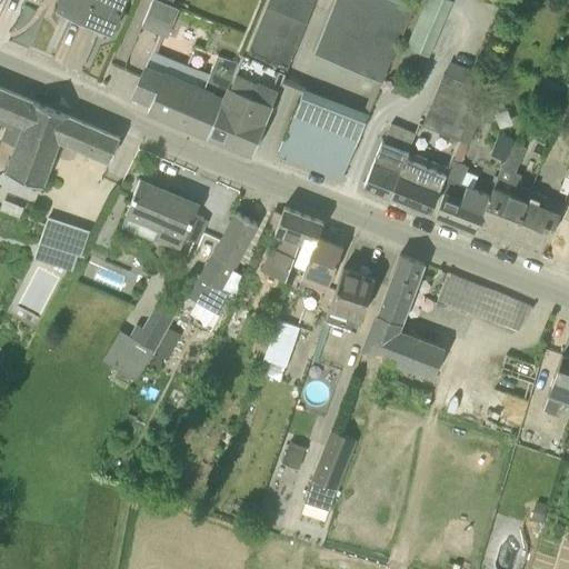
[(93,0),(59,0),(60,1),(60,2),(58,8),(85,19),(93,0)]
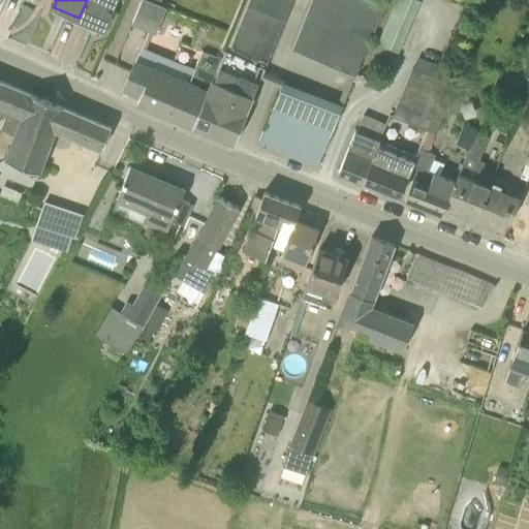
[(103,29),(116,0),(87,0),(79,18),(103,29)]
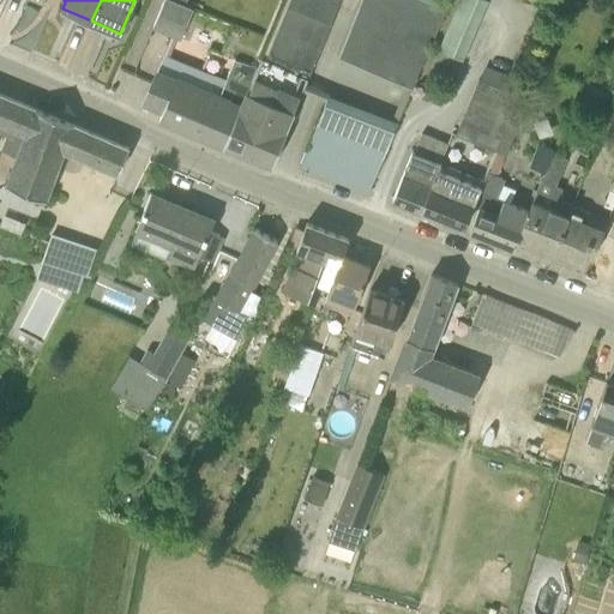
[(193,8),(170,0),(164,0),(152,29),(180,40),(193,8)]
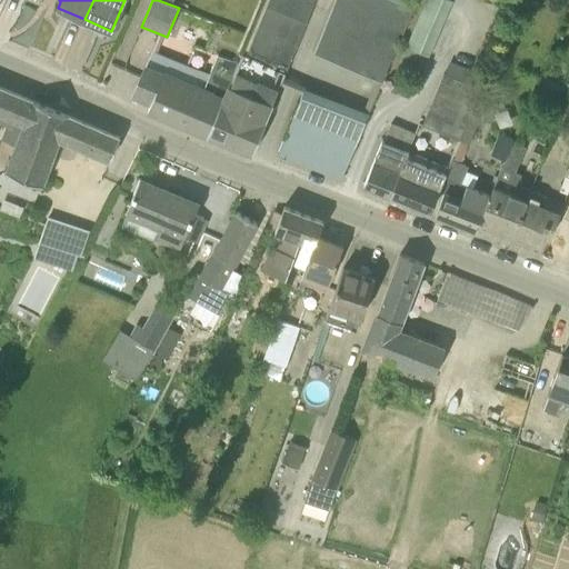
[(263,0),(238,63),(240,65),(210,135),(252,152),(315,0),(263,0)]
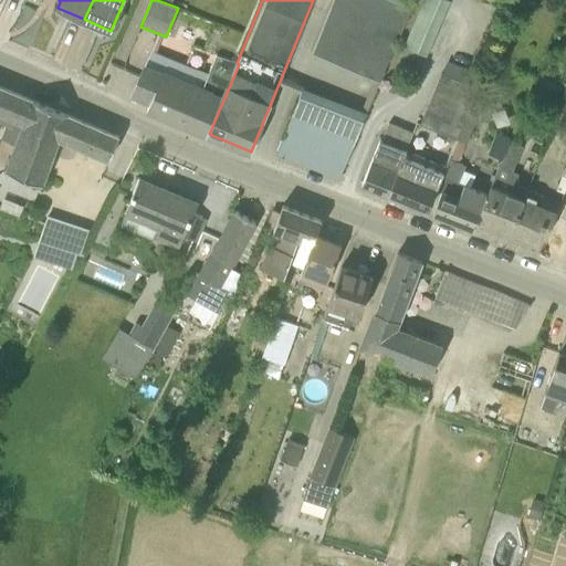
[(334,0),(313,53),(317,54),(379,82),(412,7),(404,3),(405,0),(334,0)]
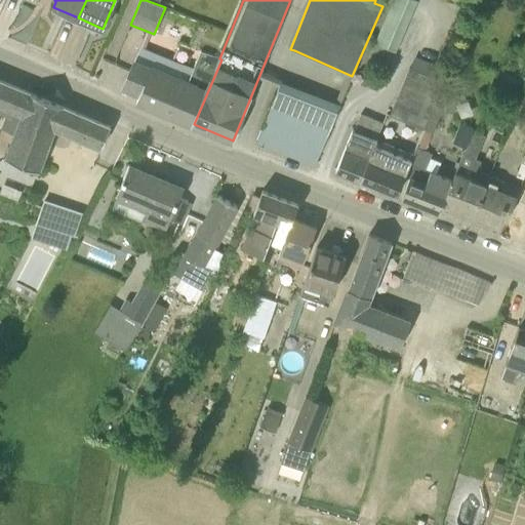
[(416,0),(392,0),(362,70),(373,75),(386,47),(395,51),(417,0),(416,0)]
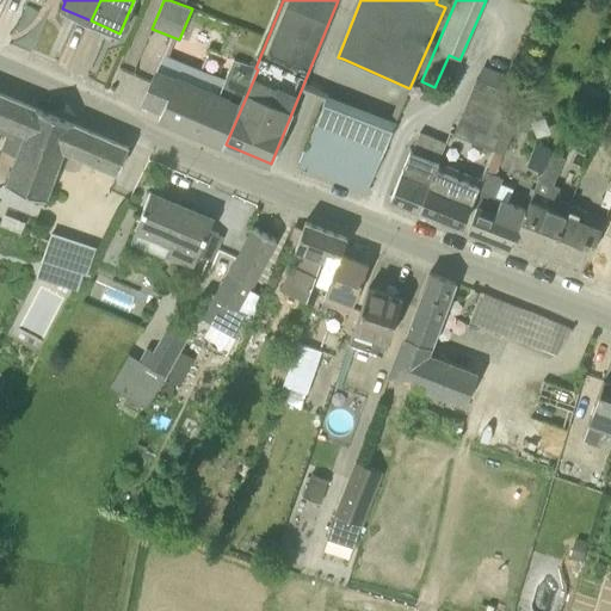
[(156,68),(142,103),(161,111),(181,62),(164,55),(158,69),(156,68)]
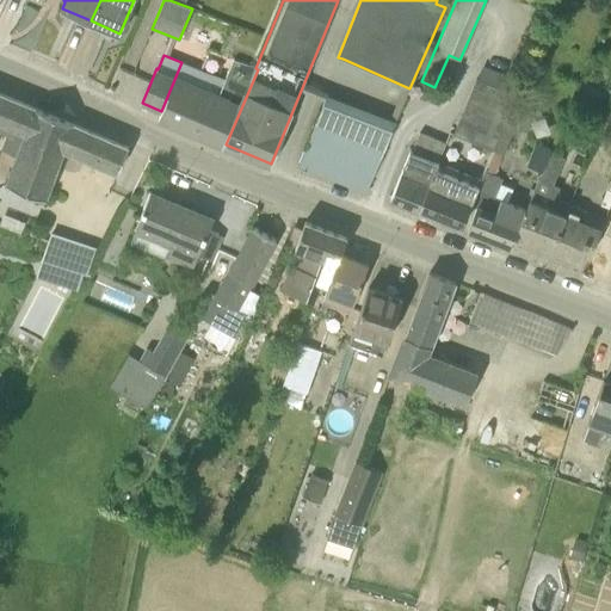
[(234,59),(218,94),(197,86),(192,98),(199,100),(186,129),(226,144),(258,69),(255,68),(234,59)]
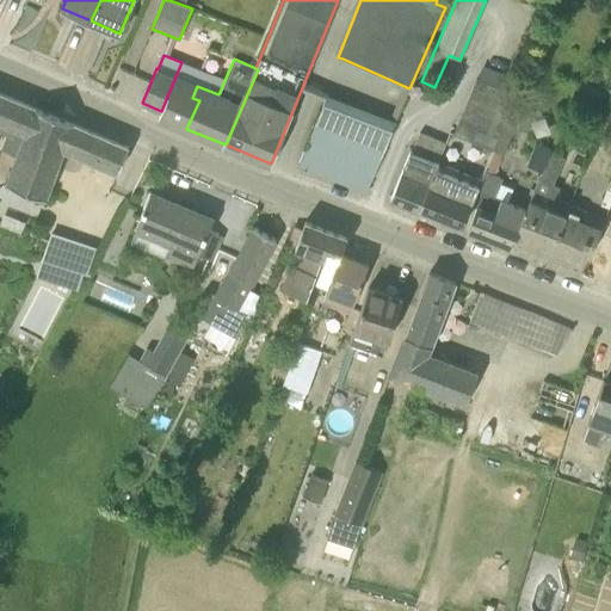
[(197,86),(203,72),(181,62),(161,111),(159,117),(186,129),(199,100),(192,98),(197,86)]
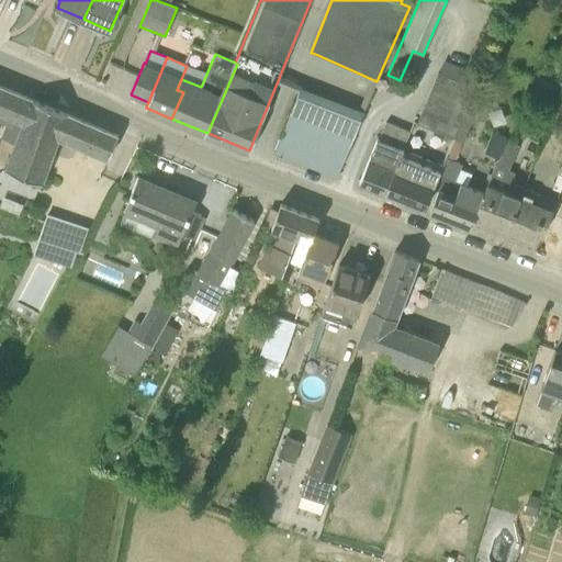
[(416,123),(453,138),(464,112),(480,76),(445,62),(440,74),(437,72),(416,123)]
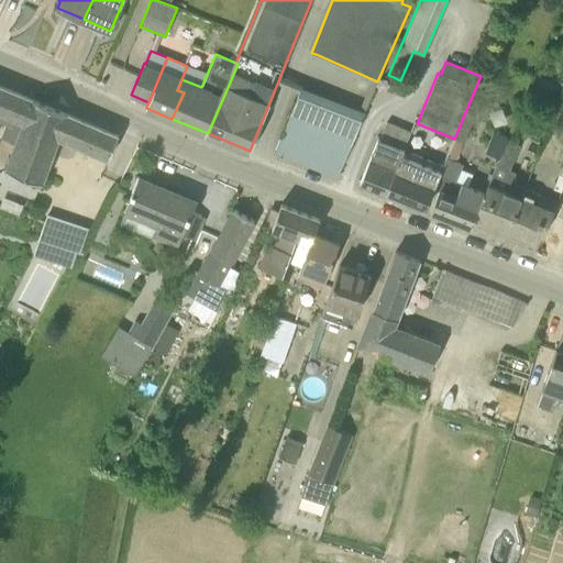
[(118,135),(0,85),(0,112),(23,122),(4,167),(40,181),(58,138),(108,158),(118,135)]
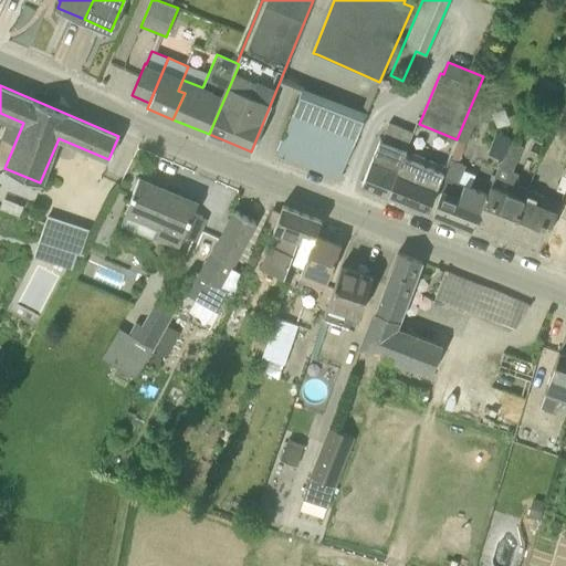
[(366,113),(303,87),(276,154),(338,177),(366,113)]
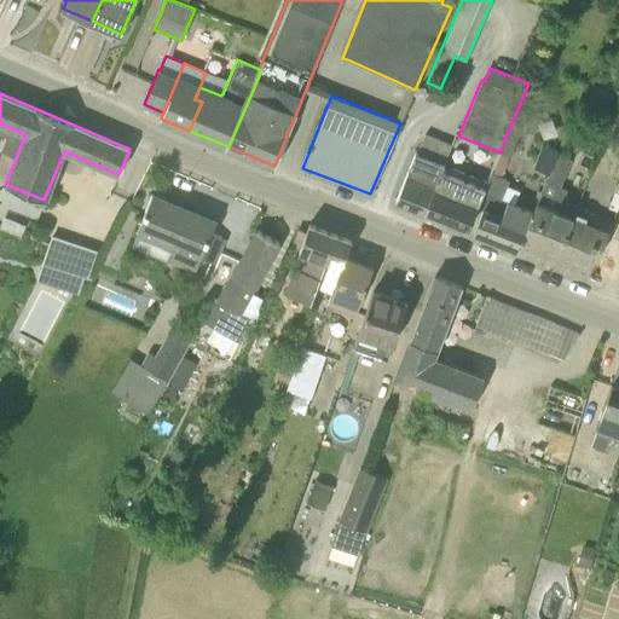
[(522,128),(512,123),(499,152),(486,183),(489,183),(484,194),(499,201),(499,200),(508,180),(502,178),(522,128)]
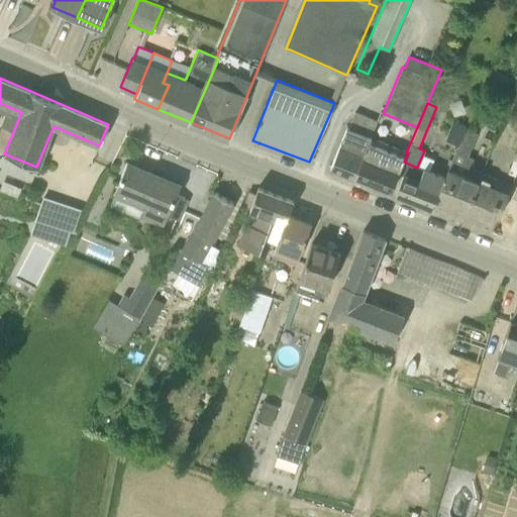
[(353,176),(370,137),(376,121),(353,112),(330,167),(353,176)]
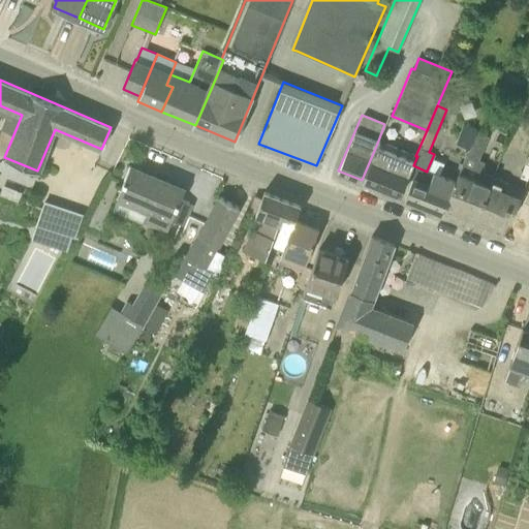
[(464,124),(459,137),(456,144),(469,149),(475,131),(476,129),(464,124)]
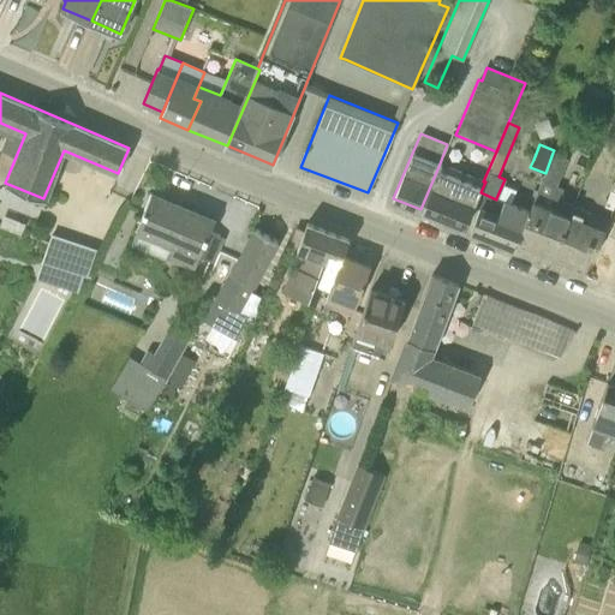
[(519,239),(554,254),(573,204),(560,199),(563,189),(556,186),(567,159),(553,153),(545,173),(543,180),(541,180),(529,212),(530,212),(519,239)]
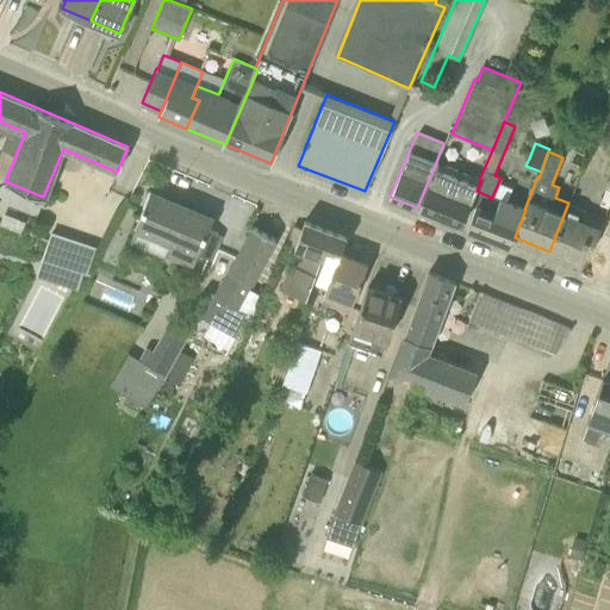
[(436,162),(417,207),(461,225),(472,201),(477,191),(481,180),(479,180),(436,162)]
